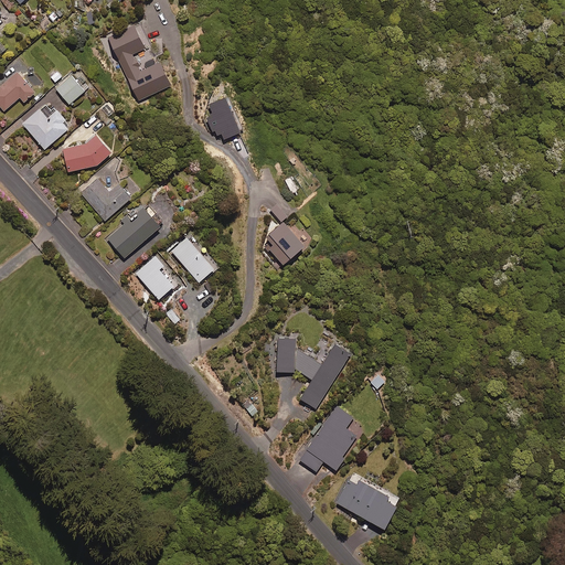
[(147,49),(135,24),(109,36),(139,100),(172,85),(161,62),(142,71),(135,53),(147,49)]
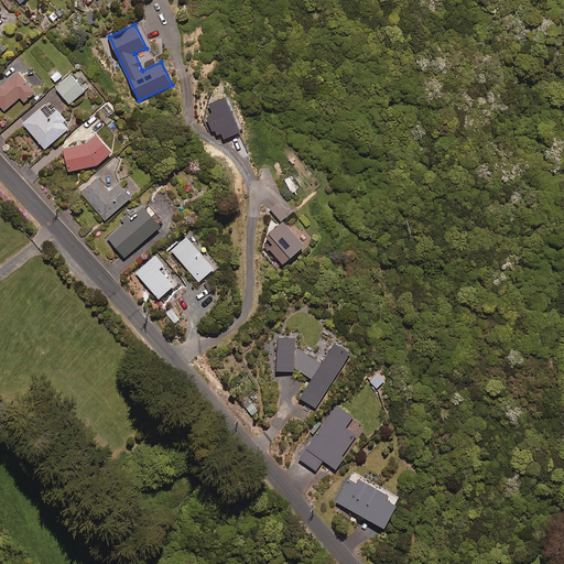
[(56,84),(63,76),(56,71),(50,78),(56,84)]
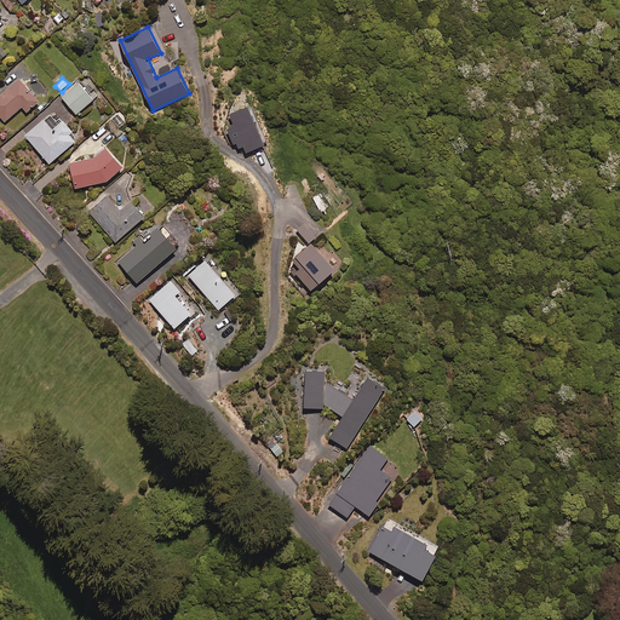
[(39,102),(19,79),(0,96),(0,115),(5,121),(23,107),(28,112),(39,102)]
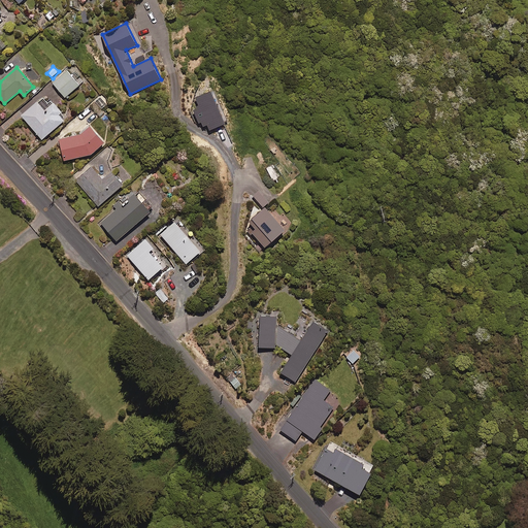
[(79,86),(67,70),(53,81),(65,97),(79,86)]
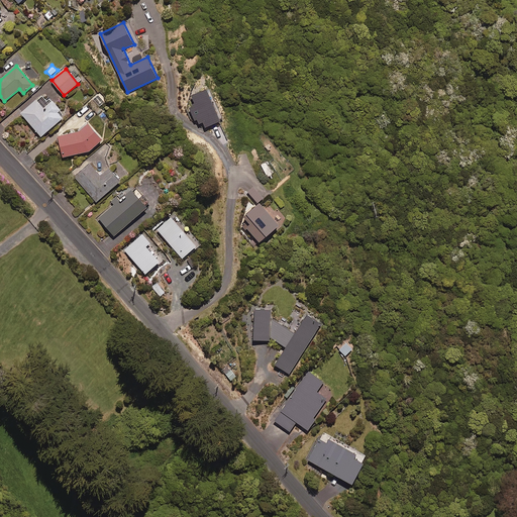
[(53,100),(45,92),(21,113),(41,136),(66,115),(53,100)]
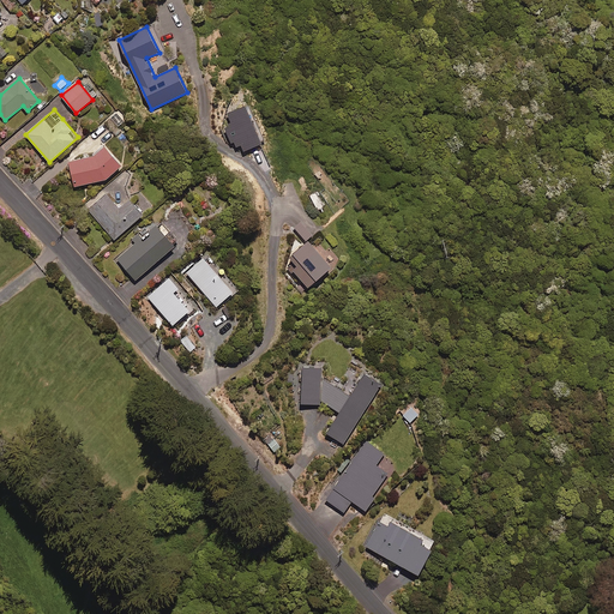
[(122,166),(107,148),(95,156),(70,162),(76,186),(107,179),(122,166)]
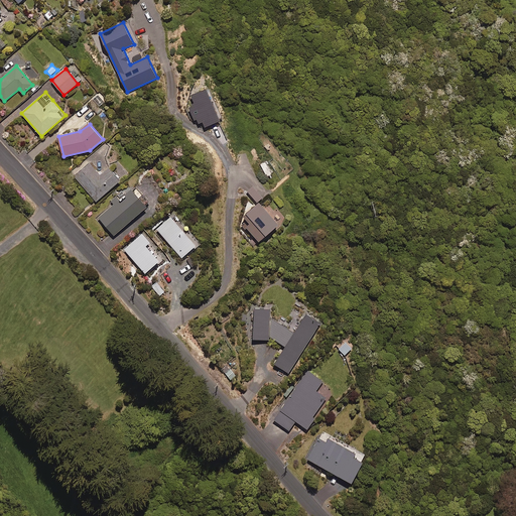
[(272,174),(265,161),(261,164),(267,176),(272,174)]
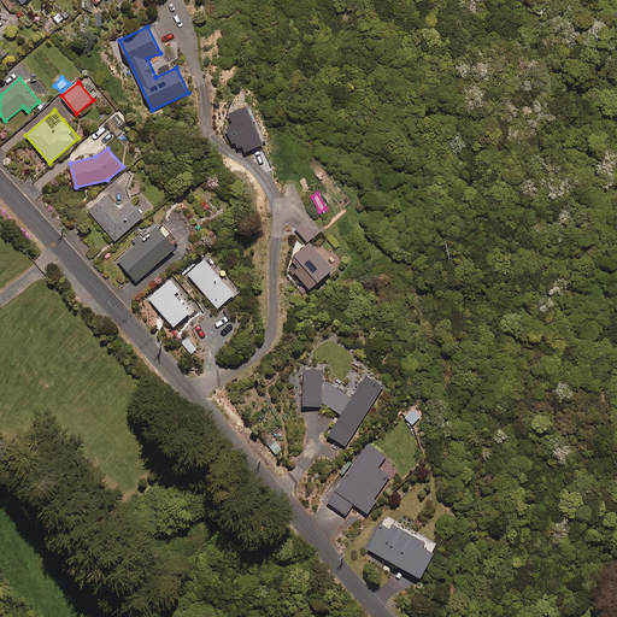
[(98,203),(89,210),(116,241),(145,216),(131,200),(121,210),(107,194),(98,203)]
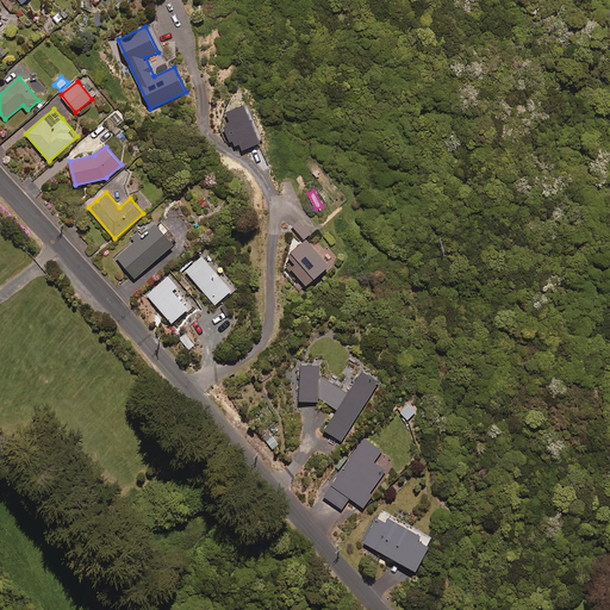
[(130,237),(135,242),(117,257),(136,279),(175,243),(159,224),(153,229),(148,222),(130,237)]
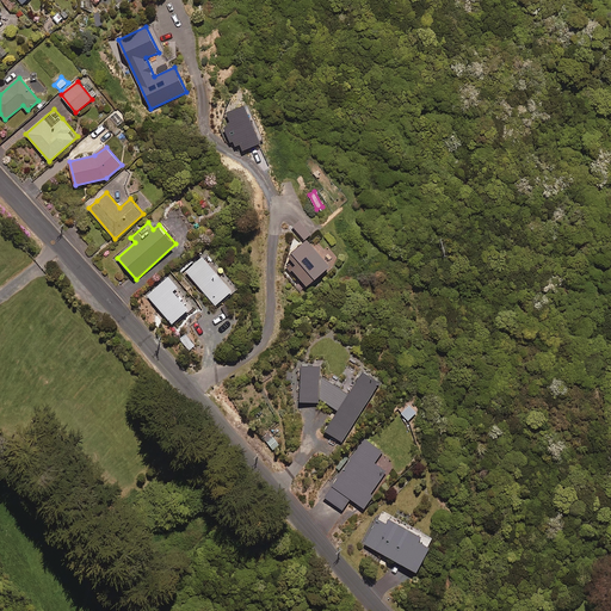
[(291,276),(295,272),(308,287),(331,266),(308,240),(289,257),(291,259),(290,261),(283,266),(291,276)]
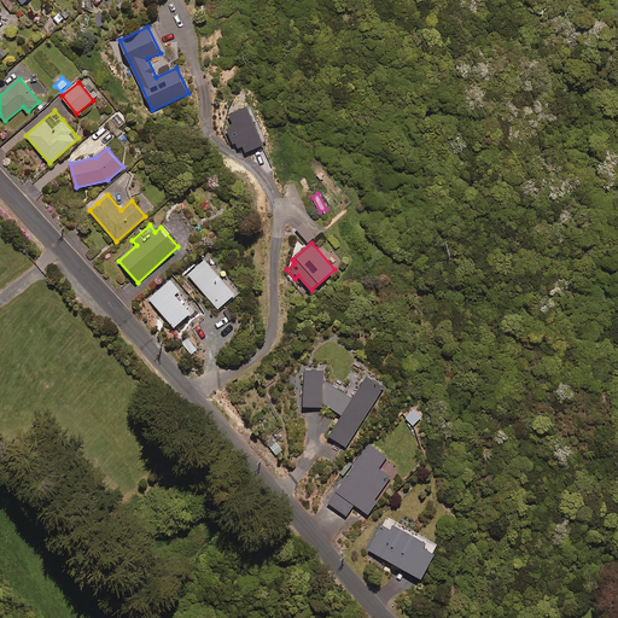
[(240,290),(227,277),(209,256),(202,263),(188,275),(220,309),(240,290)]
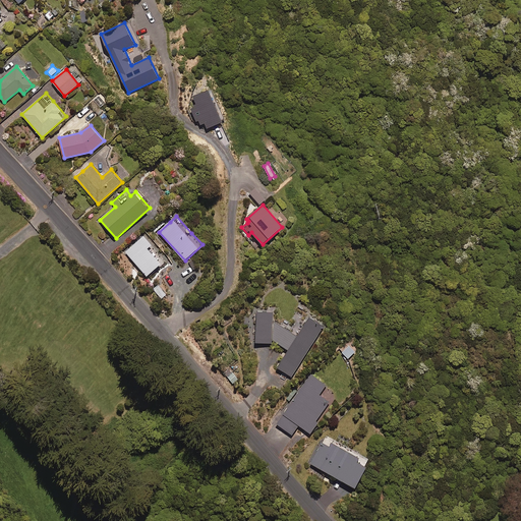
[(152,244),(145,236),(126,252),(148,276),(162,264),(148,248),(152,244)]
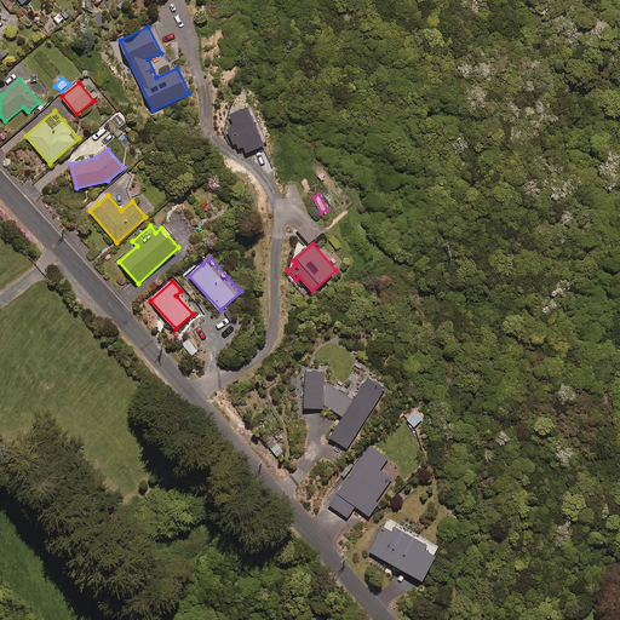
[(199,350),(188,339),(182,345),(191,356),(199,350)]
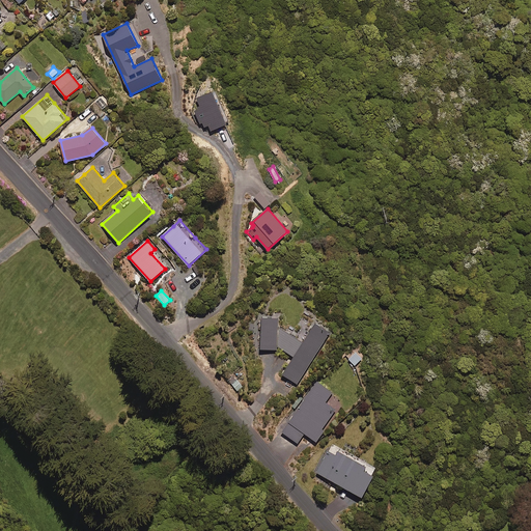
[(304,342),(280,327),(279,316),(262,316),(261,350),(278,350),(278,346),(295,357),(283,375),(298,386),(332,333),(316,324),(304,342)]
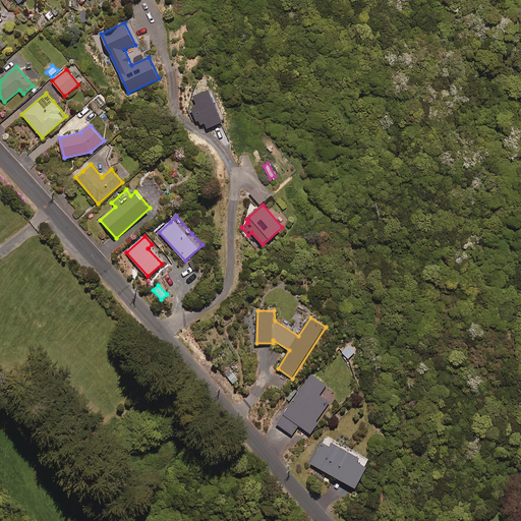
[(355,352),(350,346),(343,352),(349,358),(355,352)]
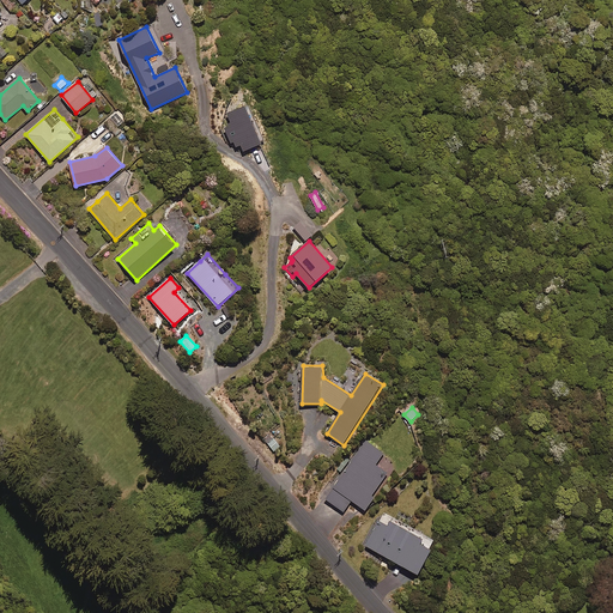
[(384,454),(366,441),(327,499),(345,511),(352,501),(366,510),(375,497),(372,496),(388,474),(376,466),(384,454)]
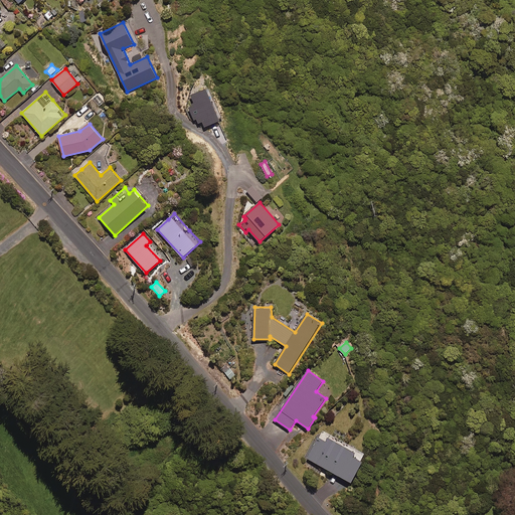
[(288,397),(294,387),(289,384),(282,393),(288,397)]
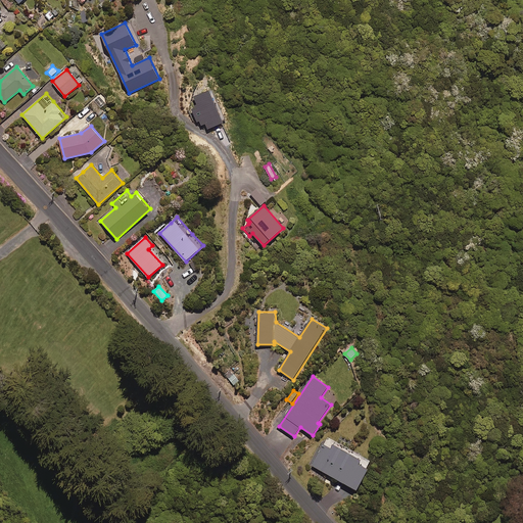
[(331,448),(324,444),(313,465),(359,489),(370,469),(359,463),(362,459),(333,443),(331,448)]
